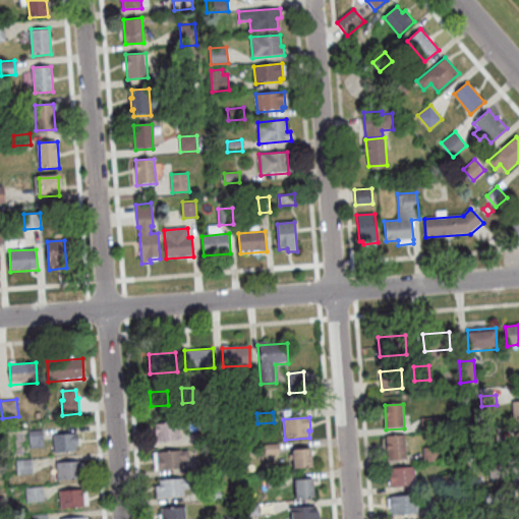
[(421,417),(438,417),(439,429),(422,430),(421,417)]
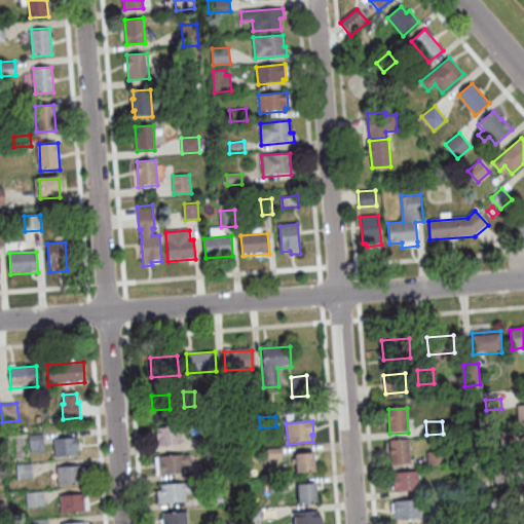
[(156,431),(181,428),(182,445),(157,446),(156,431)]
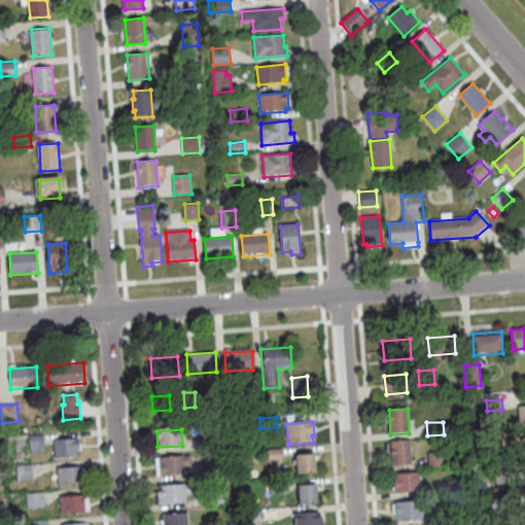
[(504,442),(488,443),(488,432),(503,431),(504,442)]
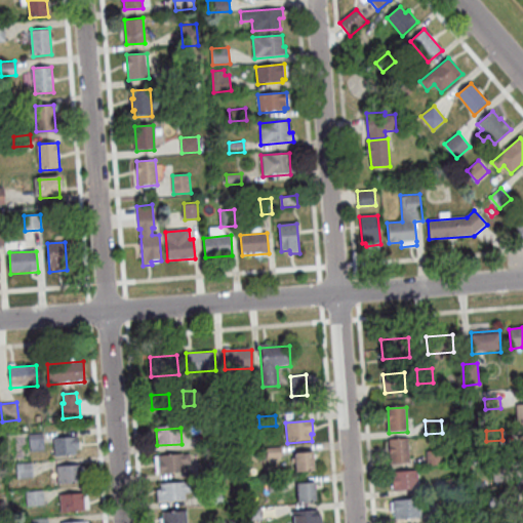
[(43,434),(44,450),(31,451),(30,435),(43,434)]
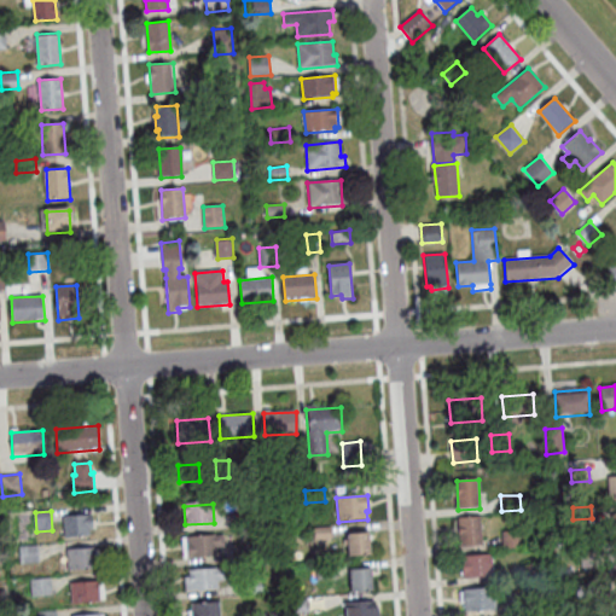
[(89,530),(89,536),(64,539),(63,517),(92,516),(93,530),(89,530)]
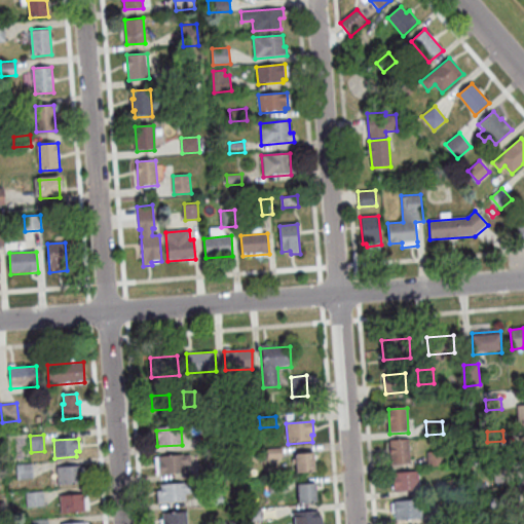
[(390,441),(409,440),(411,464),(393,465),(390,441)]
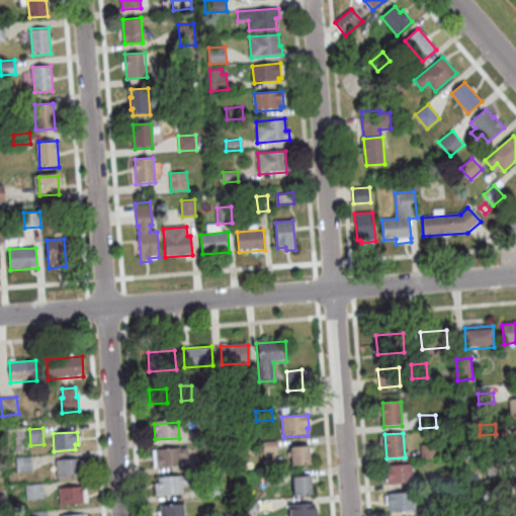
[(277,441),(278,451),(264,452),(264,442),(277,441)]
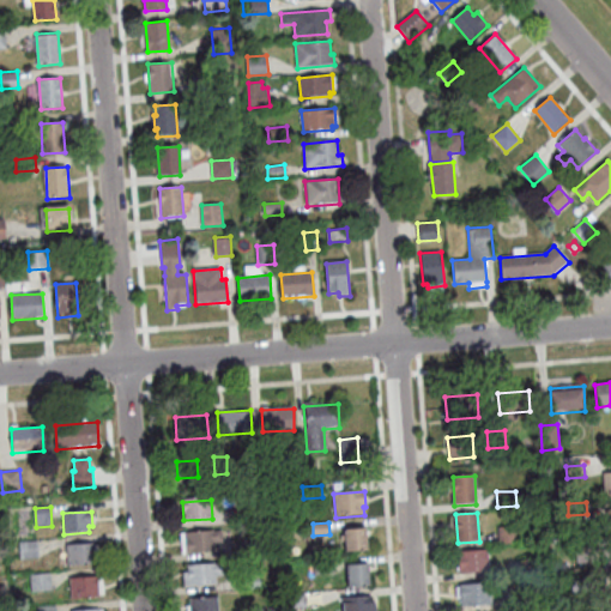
[(500,527),(515,527),(516,543),(500,544),(500,527)]
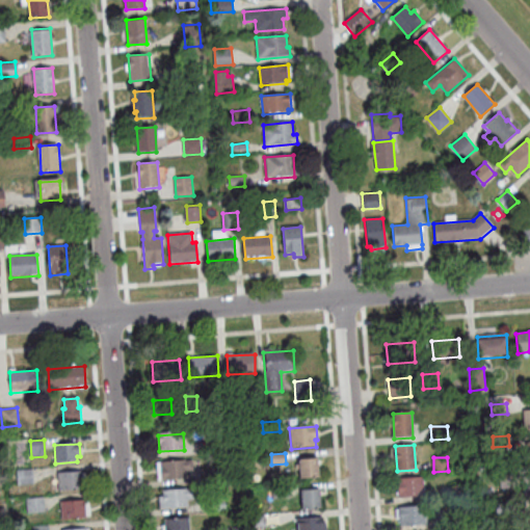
[(160,462),(184,461),(192,460),(192,471),(185,472),(185,479),(161,481),(160,462)]
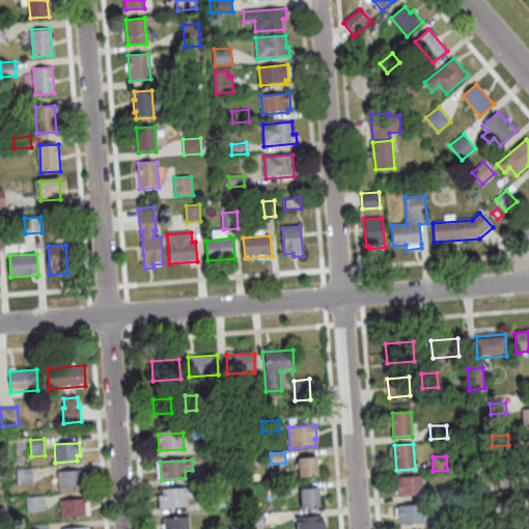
[(298,462),(316,460),(317,478),(299,480),(298,462)]
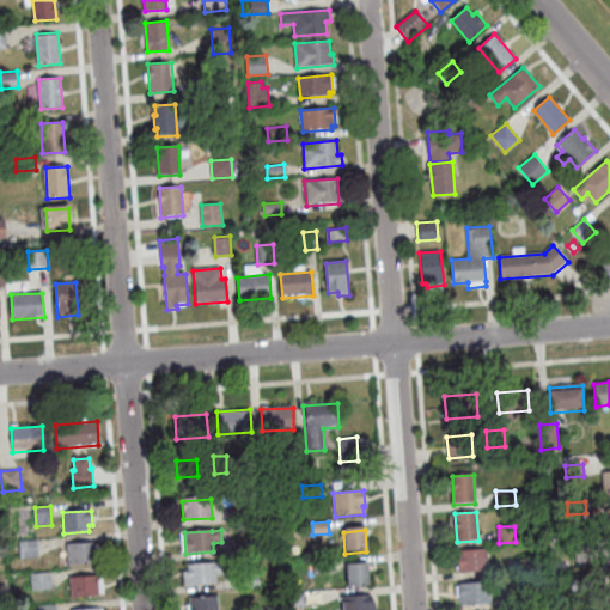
[(595,538),(597,559),(577,561),(574,540),(595,538)]
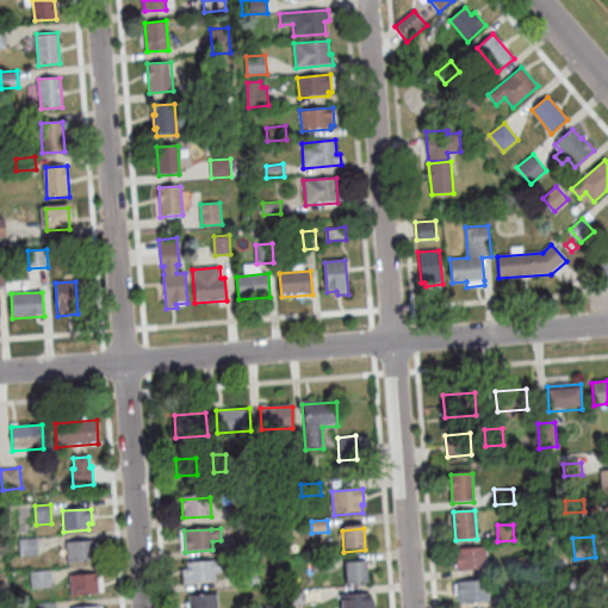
[(19,539),(38,538),(39,556),(20,557),(19,539)]
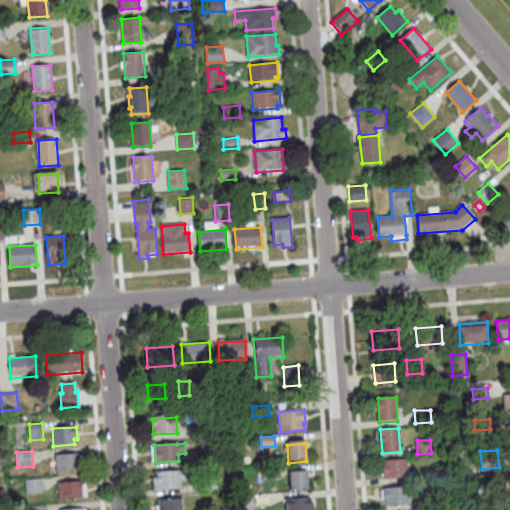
[(55,456),(78,454),(79,472),(57,473),(55,456)]
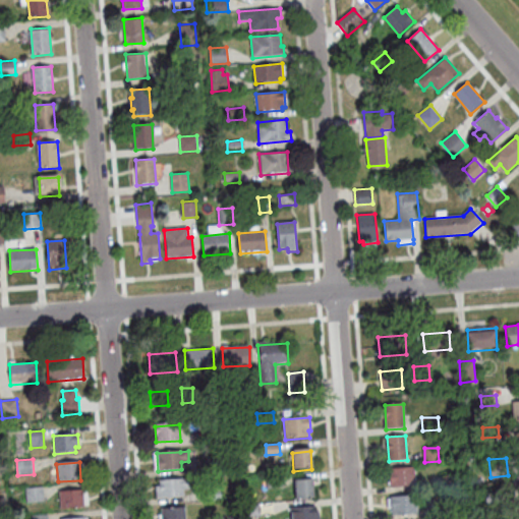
[(195,463),(210,462),(211,472),(195,473),(195,463)]
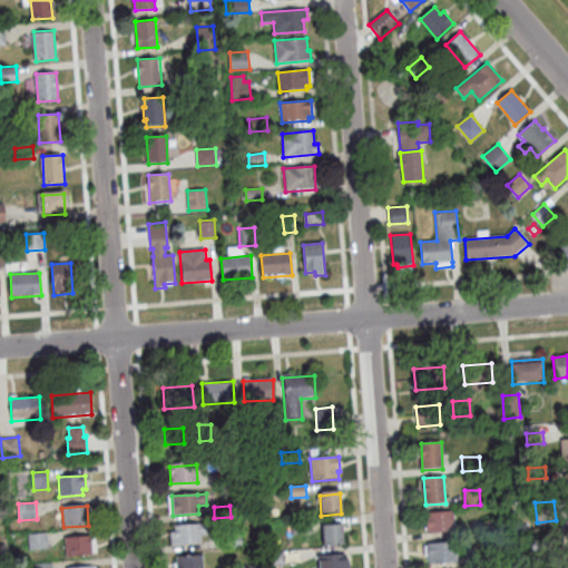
[(453,511),(454,532),(428,534),(427,513),(453,511)]
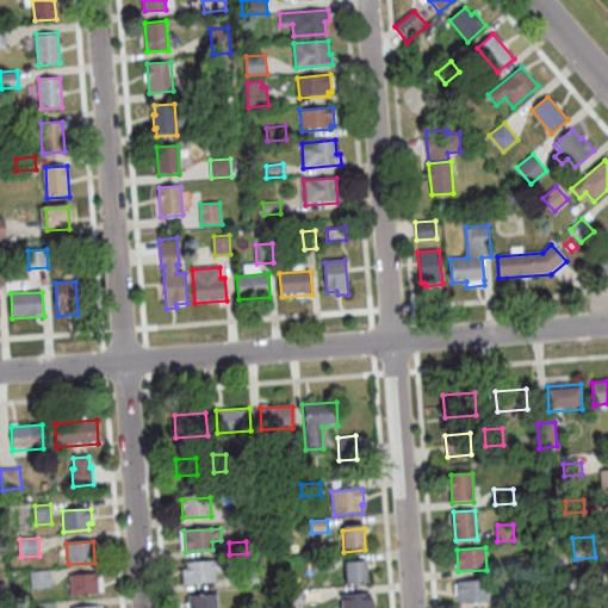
[(517,557),(537,556),(538,571),(519,572),(517,557)]
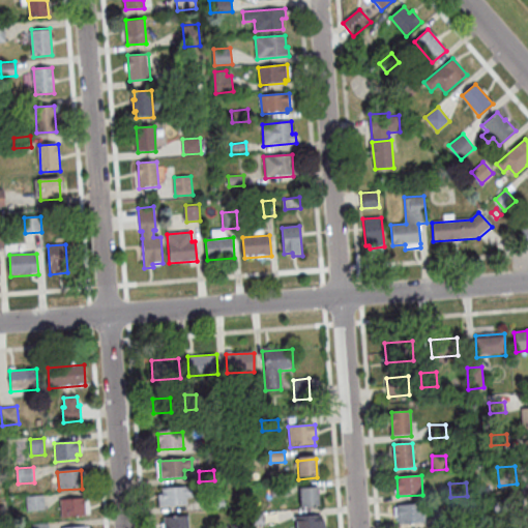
[(271,488),(289,486),(289,496),(272,498),(271,488)]
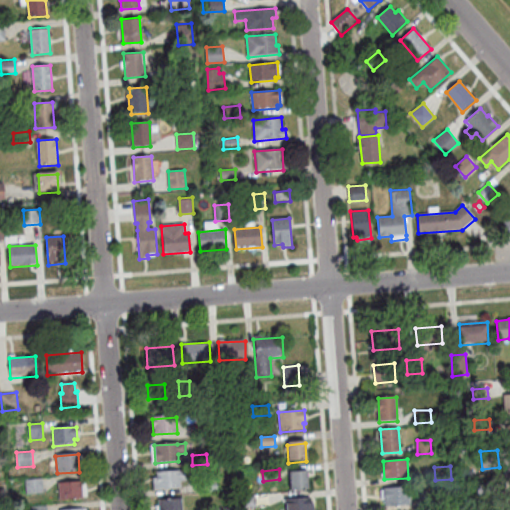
[(180,481),(181,488),(154,490),(153,479),(156,478),(156,472),(187,470),(188,481),(180,481)]
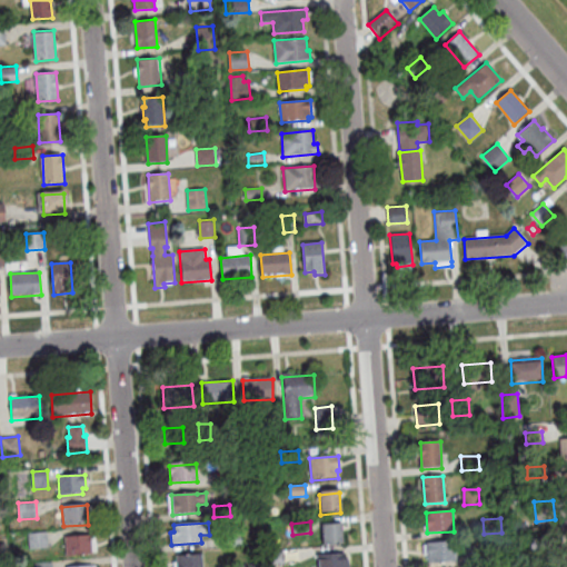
[(321,528),(341,526),(342,547),(322,548),(321,528)]
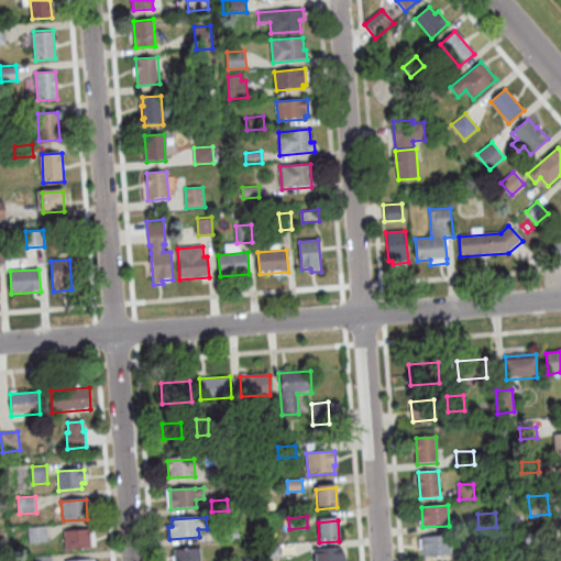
[(28,528),(47,527),(48,541),(29,542),(28,528)]
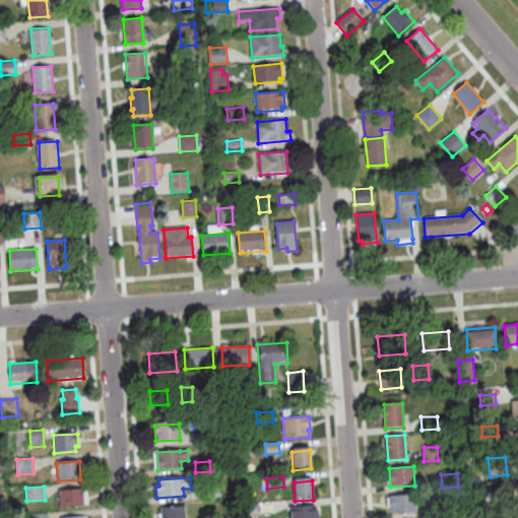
[(206,488),(219,487),(220,498),(206,499),(206,488)]
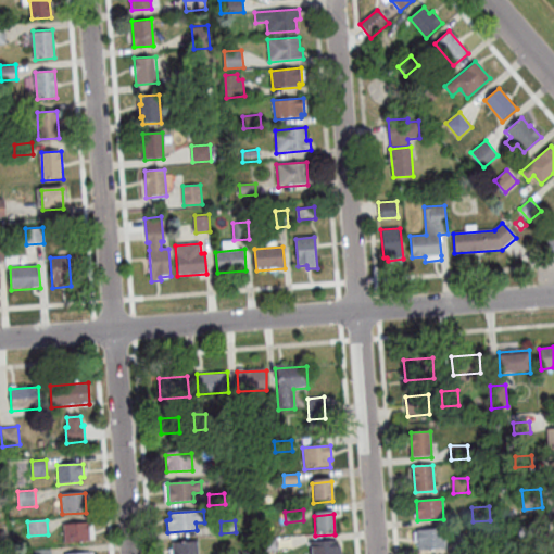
[(533,523),(534,534),(519,536),(518,524),(533,523)]
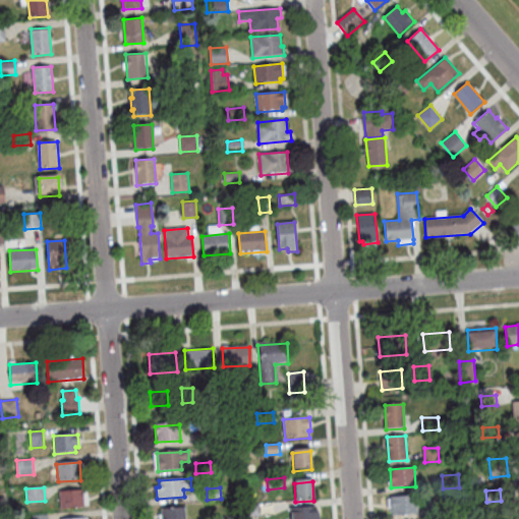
[(59,492),(83,491),(84,508),(60,510),(59,492)]
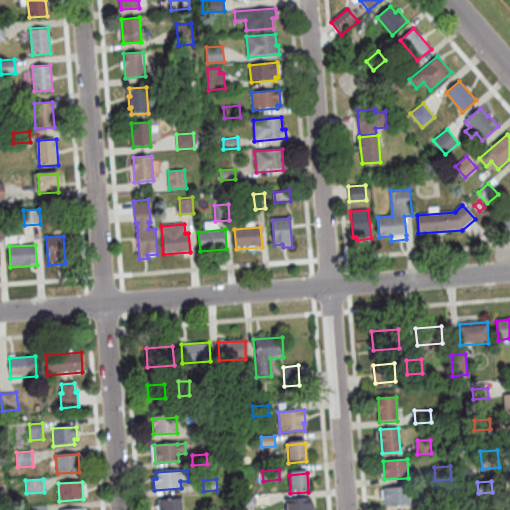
[(383,489),(410,488),(411,505),(384,506),(383,489)]
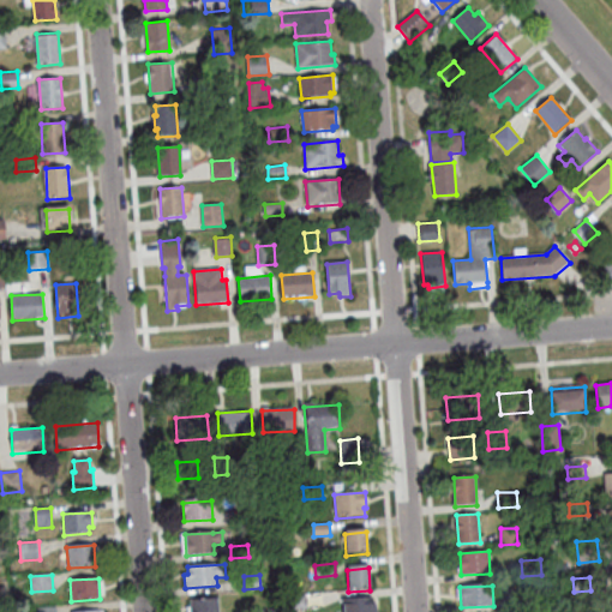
[(306,594),(307,609),(288,610),(287,597),(306,594)]
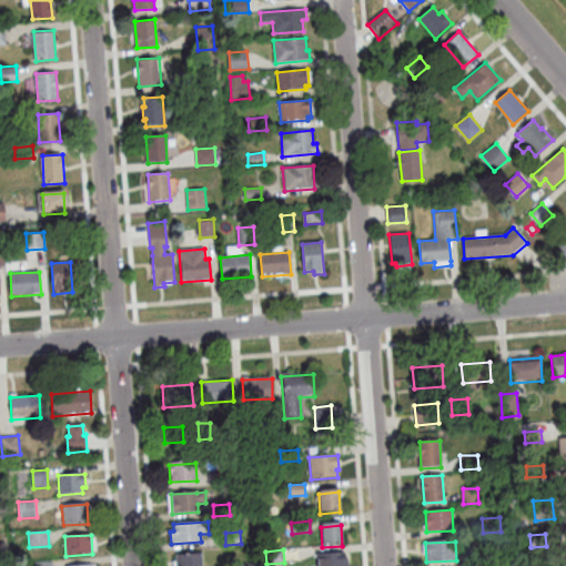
[(470,552),(486,551),(486,563),(471,564),(470,552)]
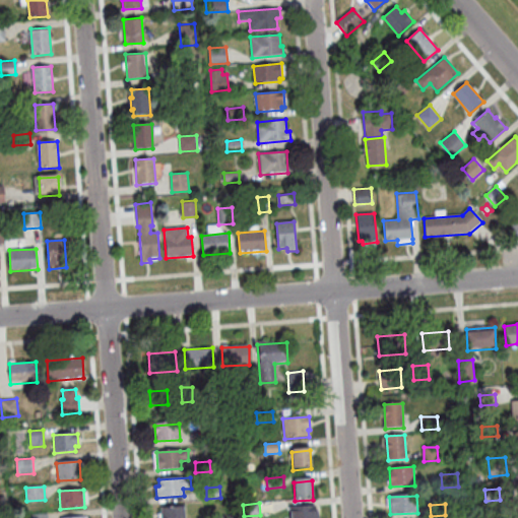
[(290,517),(290,508),(315,506),(316,513),(319,512),(319,517),(290,517)]
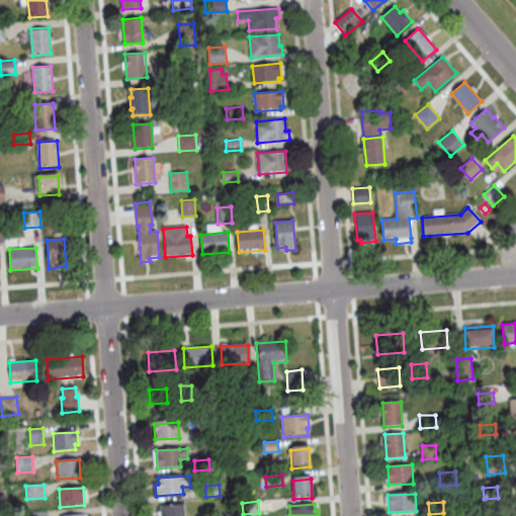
[(161,515),(161,506),(184,505),(184,515),(161,515)]
